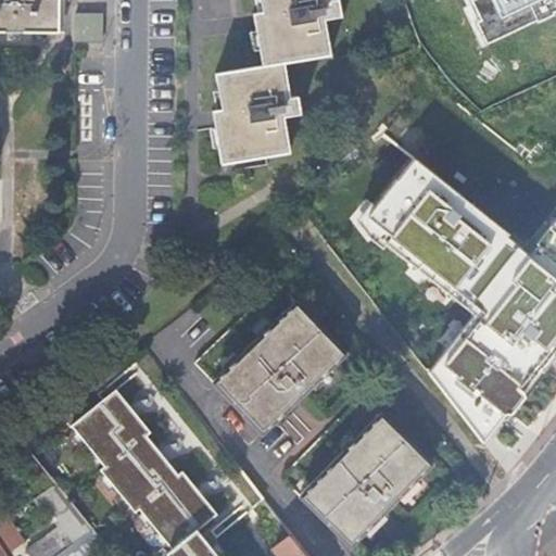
[(0,0),(0,29),(53,30),(53,0),(0,0)]
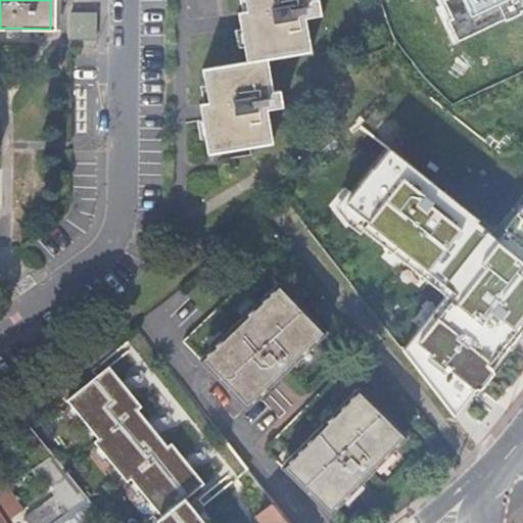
[(243,0),(245,12),(240,13),(237,13),(238,22),(239,30),(242,47),(245,62),(201,69),(204,85),(206,102),(201,104),(198,104),(200,114),(201,121),(204,138),(206,152),(270,142),(264,109),(280,106),(277,91),(270,92),(264,59),(307,51),(302,18),(319,15),(316,0),(307,1),(307,0),(243,0)]
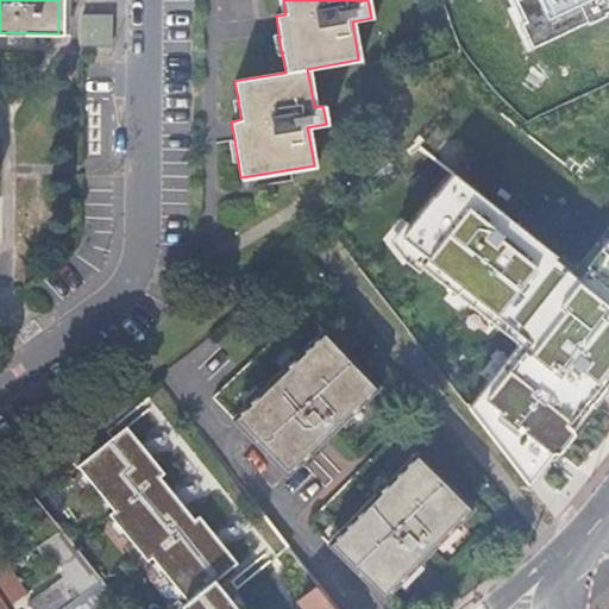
[(286,14),(283,0),(276,0),(280,16),(286,14)]
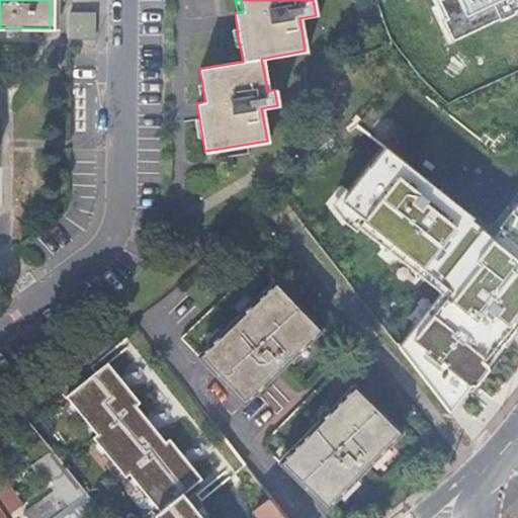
[(517,0),(431,0),(454,44),(517,8),(517,0)]
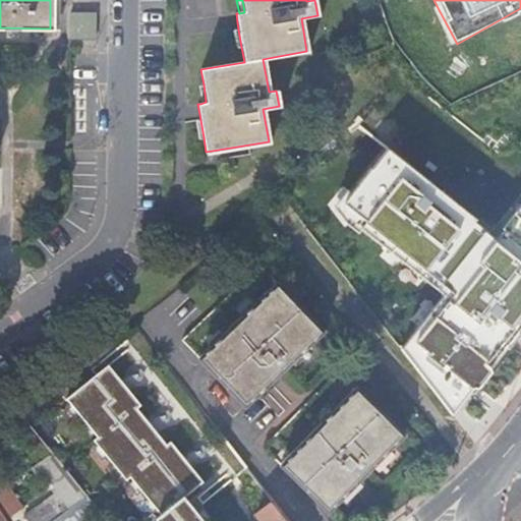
[(69,11),(68,38),(96,39),(97,12),(69,11)]
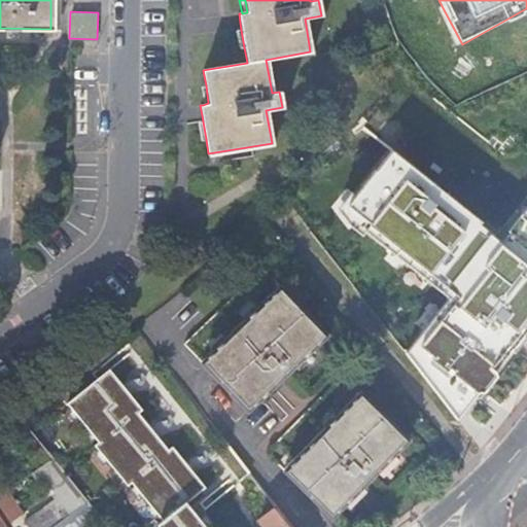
[(244,47),(241,30),(236,31),(239,48),(244,47)]
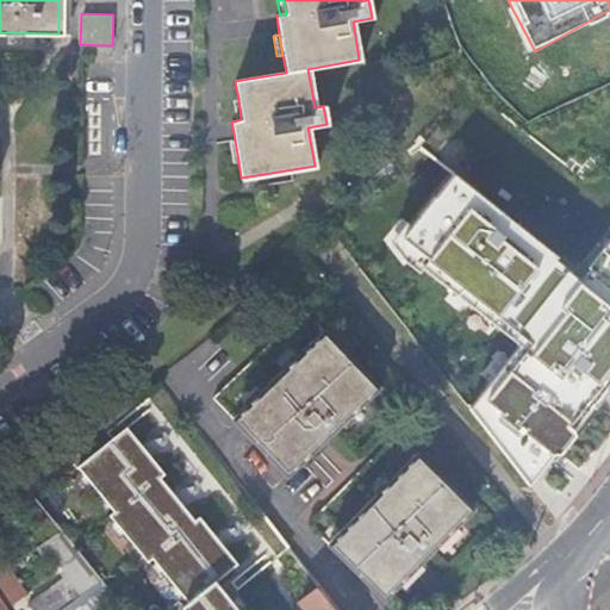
[(231,100),(235,122),(241,119),(238,99),(231,100)]
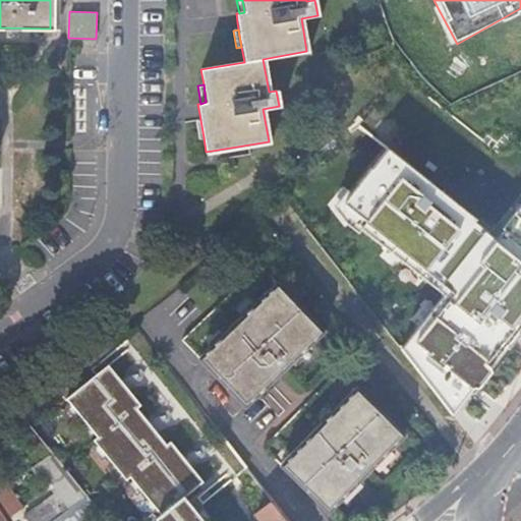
[(197,139),(204,137),(200,120),(194,121),(197,139)]
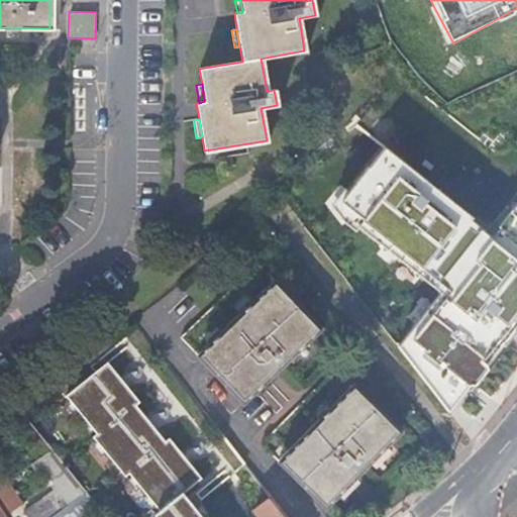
[(470,213),(383,143),(367,163),(367,162),(338,196),(360,214),(355,221),(385,244),(389,239),(446,287),(398,346),(444,405),(516,315),(516,208),(502,226),(498,223),(487,237),(480,236),(462,222),(470,213)]
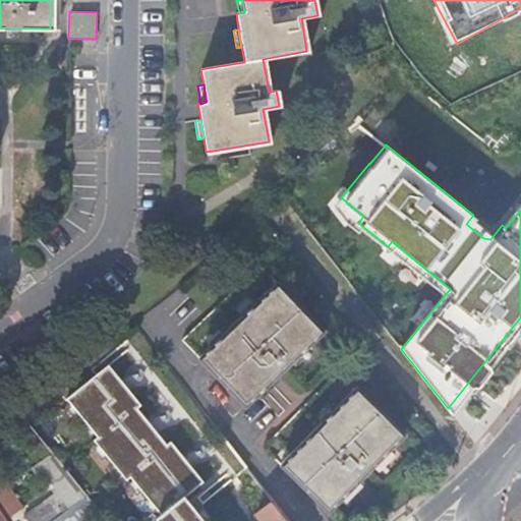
[(276,285),(198,359),(244,408),(281,373),(324,333),(276,285)]
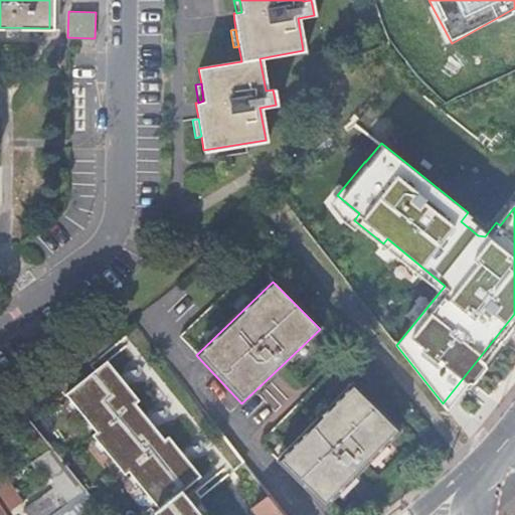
[(110,356),(60,395),(156,514),(202,514),(186,494),(206,477),(110,356)]
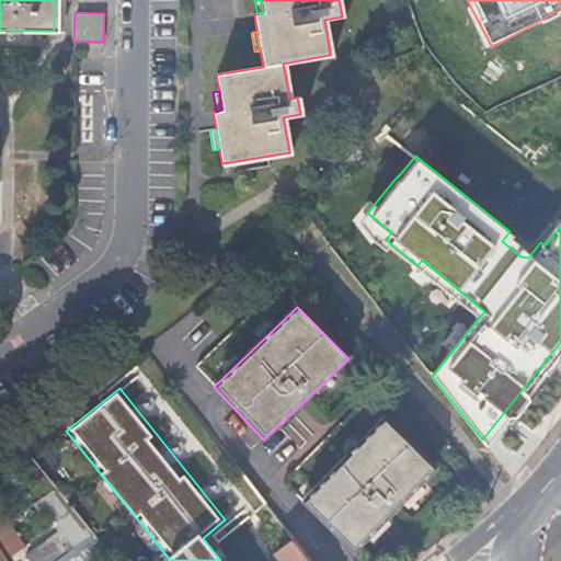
[(385,418),(301,499),(352,550),(390,512),(435,468),(385,418)]
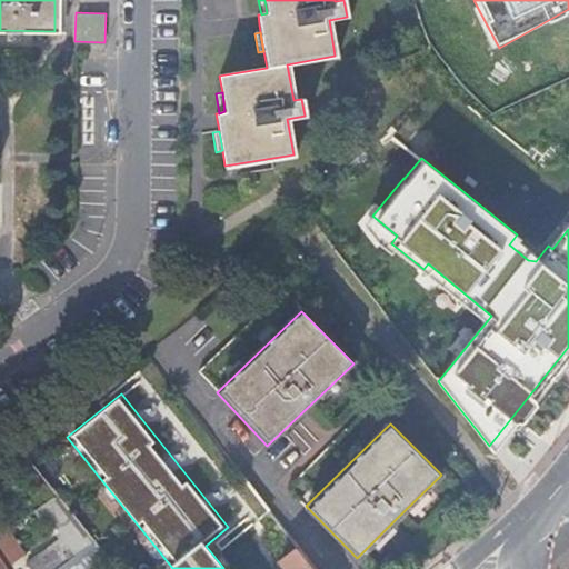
[(53,568),(68,559),(91,541),(52,495),(33,508),(43,523),(50,519),(62,537),(27,560),(32,568),(53,568)]
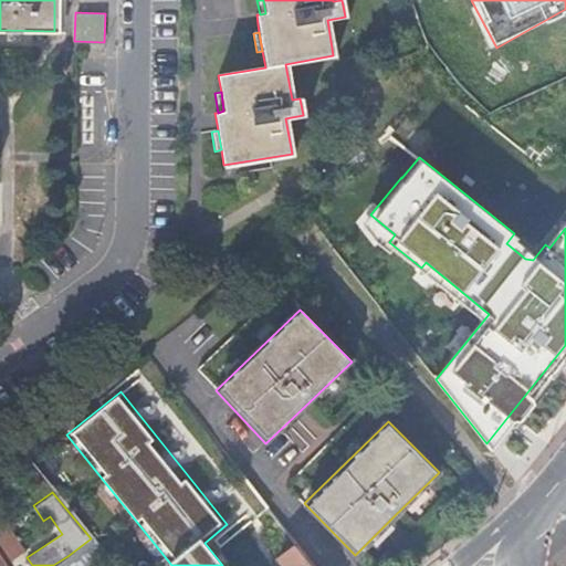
[(80,565),(101,551),(91,538),(67,556),(75,565),(80,565)]
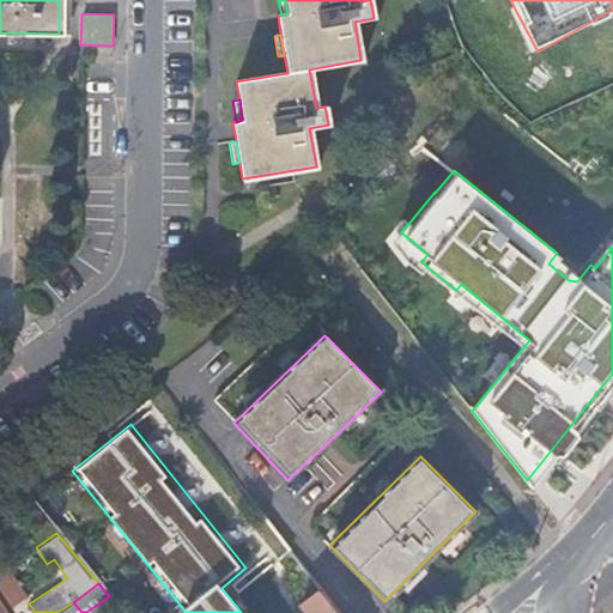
[(335,612),(319,590),(301,605),(305,612),(335,612)]
